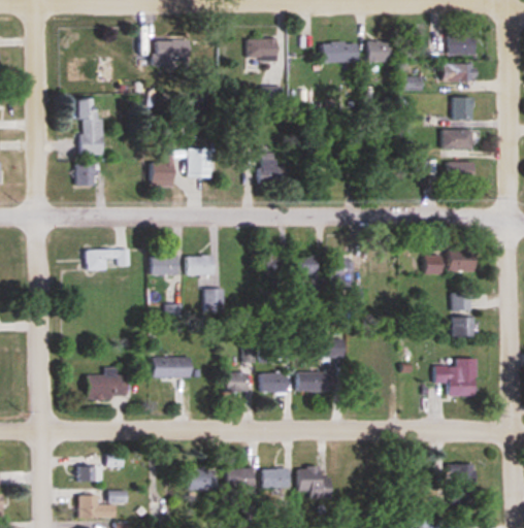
[(448,56),(473,56),(473,31),(448,31),(448,56)]
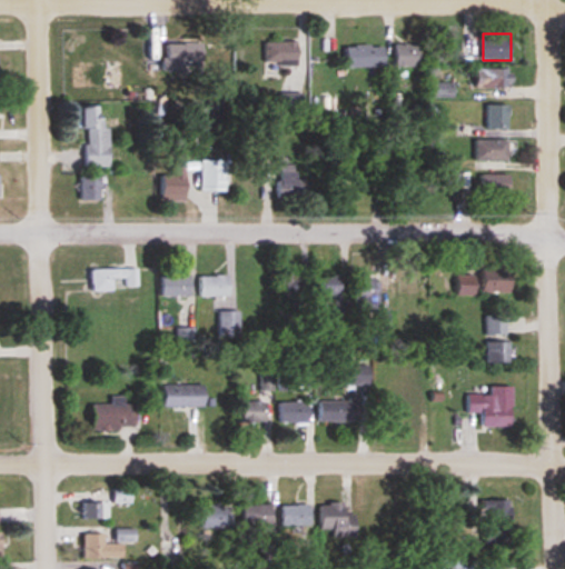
[(266,61),(298,61),(298,42),(266,42),(266,61)]
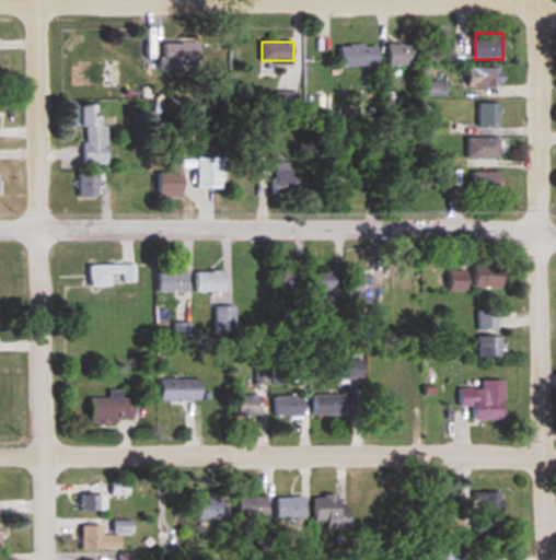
[(199,69),(199,43),(162,43),(162,69),(199,69)]
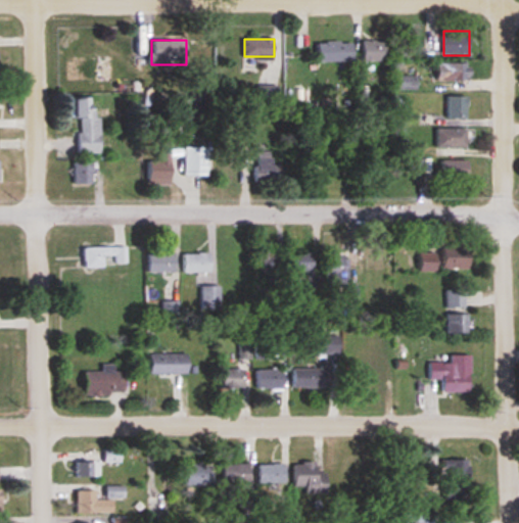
[(390,42),(362,42),(362,61),(390,61),(390,42)]
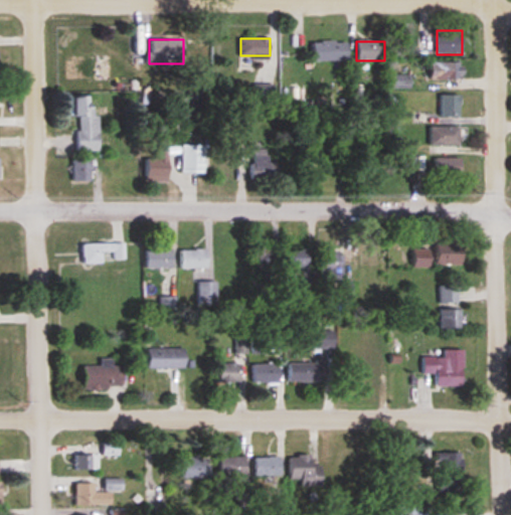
[(348,61),(348,42),(313,42),(313,61),(348,61)]
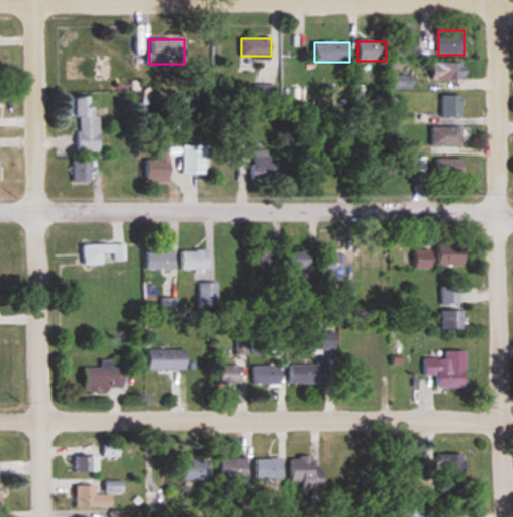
[(431,63),(431,80),(464,80),(464,63),(431,63)]
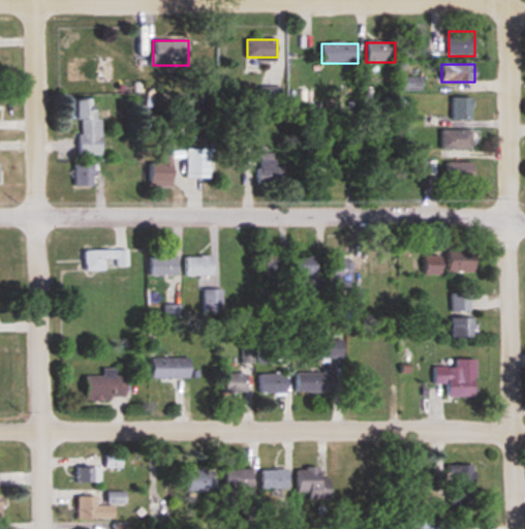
[(401,90),(423,90),(423,78),(401,78),(401,90)]
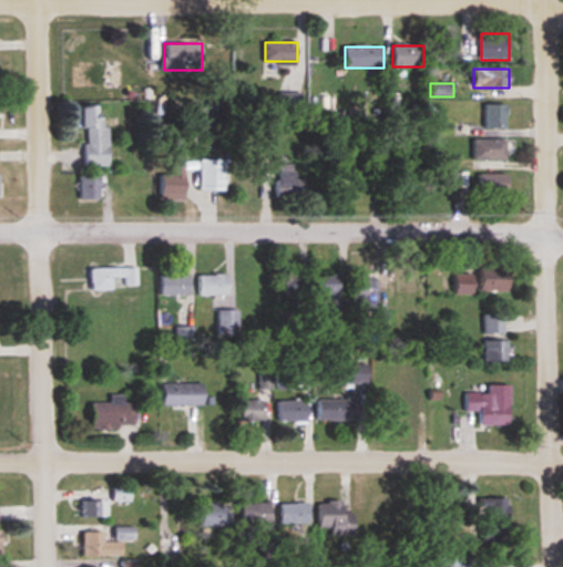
[(508,129),(508,105),(487,105),(487,129),(508,129)]
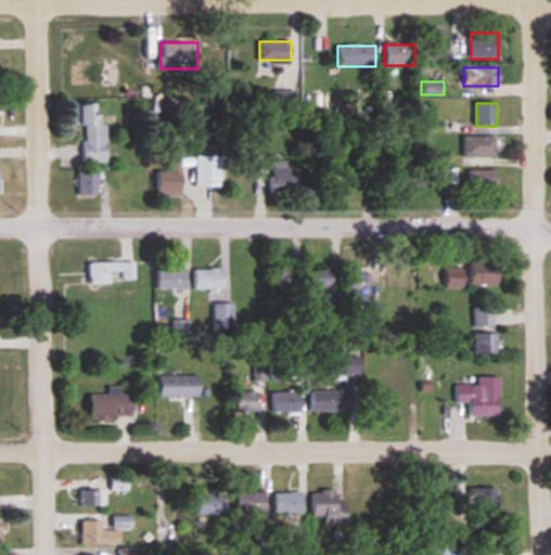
[(109,124),(101,124),(101,104),(77,104),(77,127),(85,127),(85,163),(109,163),(109,124)]
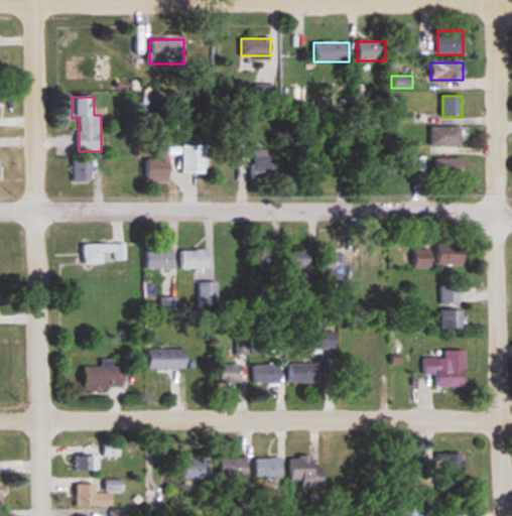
[(431,146),(461,146),(461,127),(431,127),(431,146)]
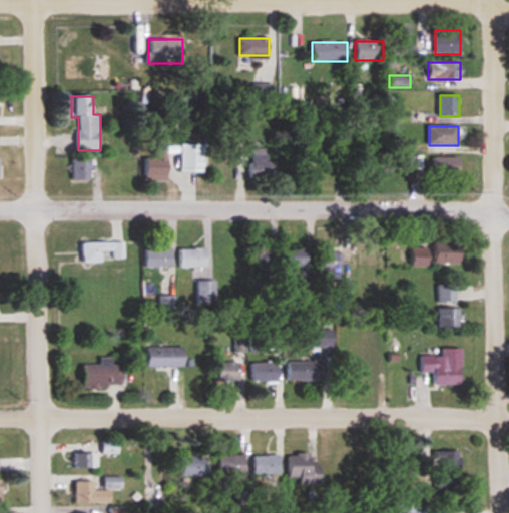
[(182,172),(206,172),(206,144),(182,144),(182,172)]
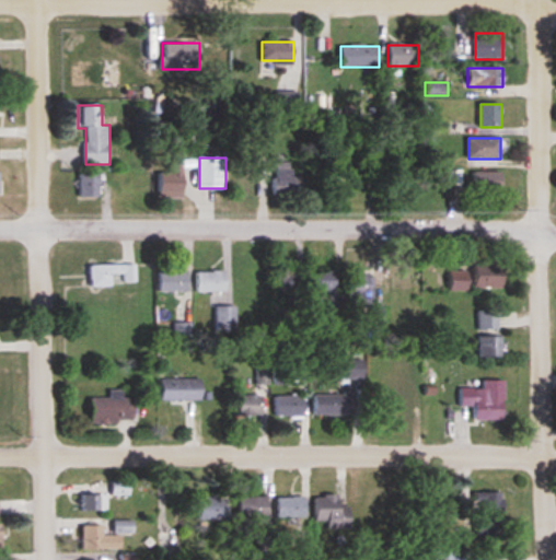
[(186,162),(170,162),(170,173),(159,173),(159,193),(186,193),(186,162)]
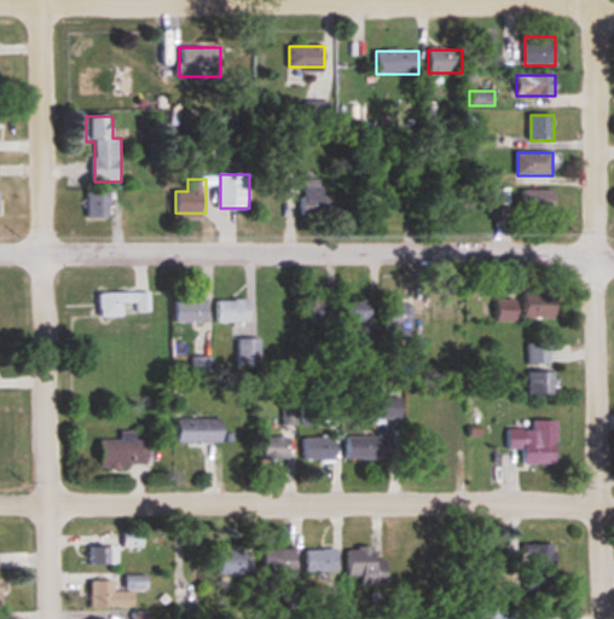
[(323,196),(323,180),(302,180),(302,215),(332,215),(332,196),(323,196)]
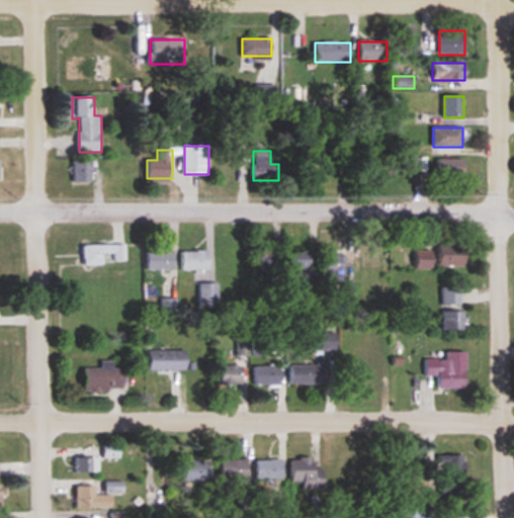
[(92,160),(75,160),(75,182),(92,182),(92,160)]
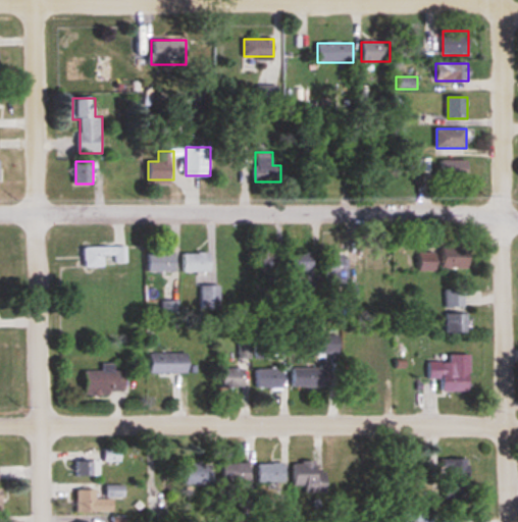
[(441,179),(468,179),(468,161),(441,161),(441,179)]
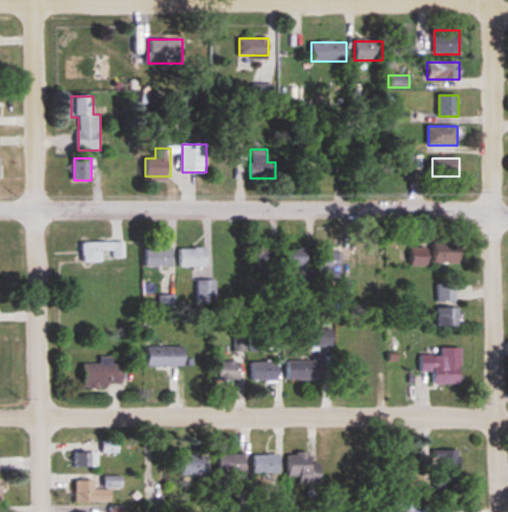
[(126,242),(81,242),(81,262),(103,262),(103,252),(112,252),(112,259),(126,259),(126,242)]
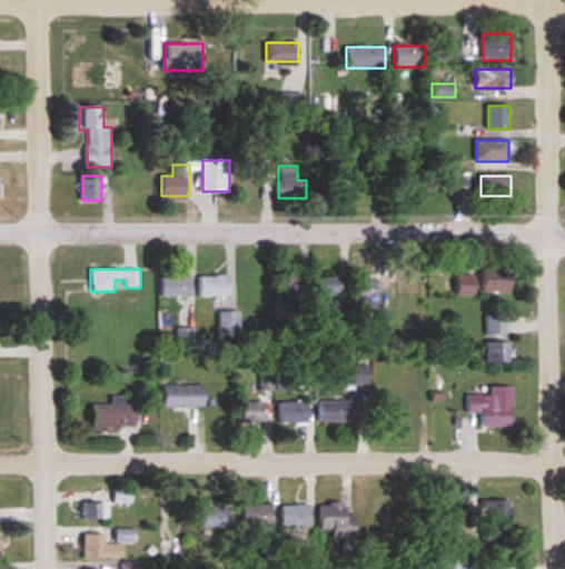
[(481,293),(511,293),(511,270),(481,270),(481,293)]
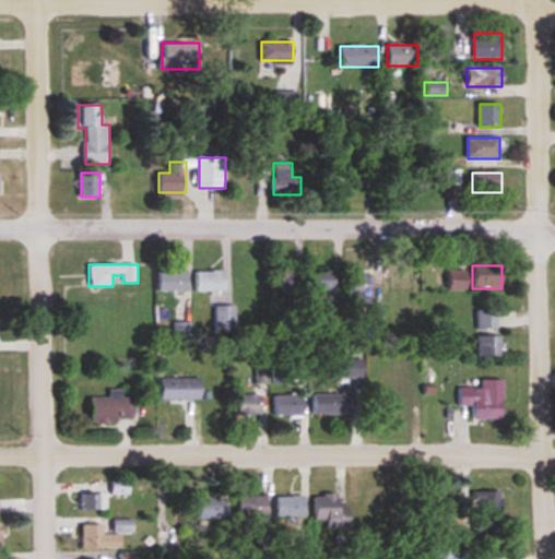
[(158,292),(188,292),(188,271),(158,271),(158,292)]
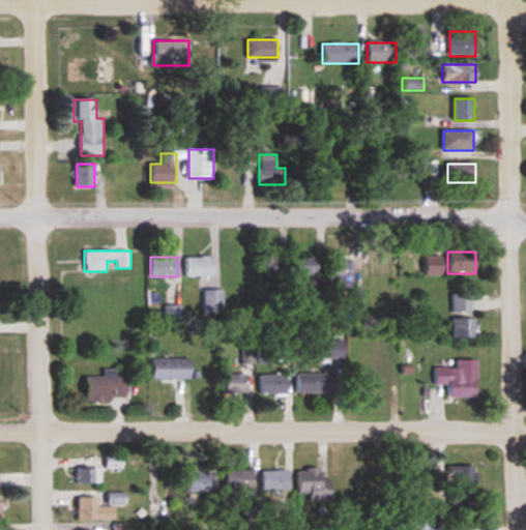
[(186,276),(216,276),(216,257),(186,257),(186,276)]
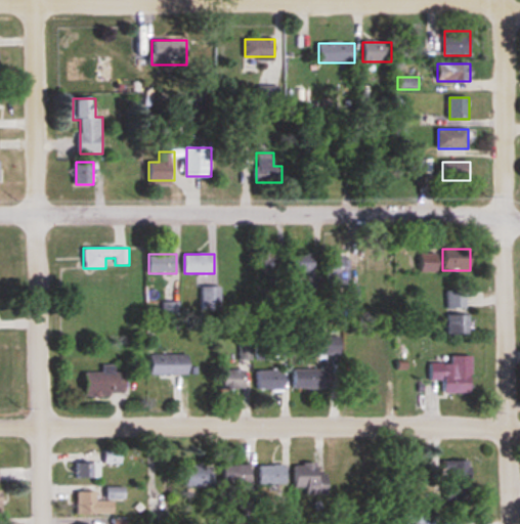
[(259,254),(258,274),(280,275),(282,255),(259,254)]
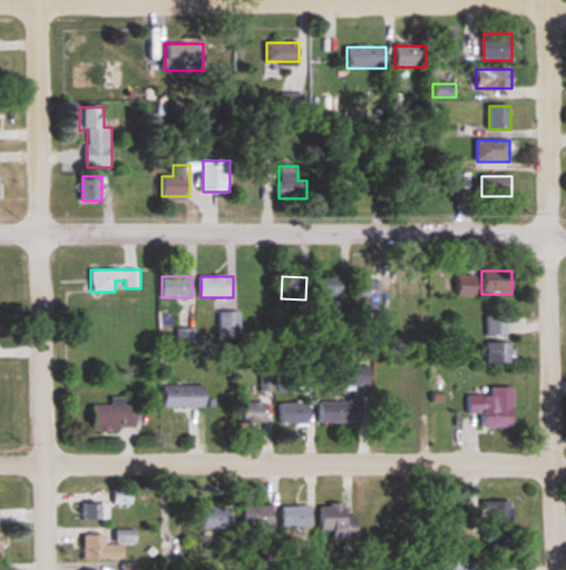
[(477,296),(477,276),(458,276),(458,296),(477,296)]
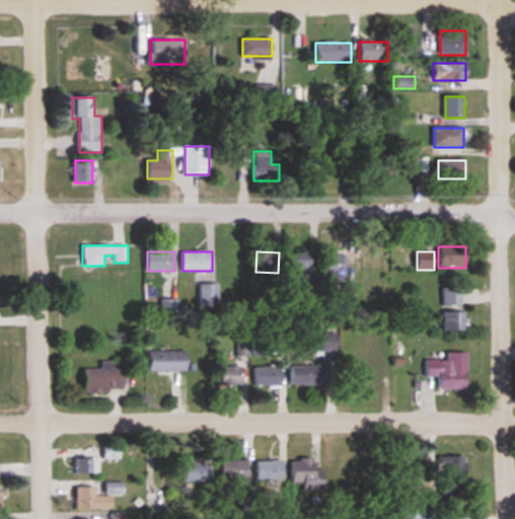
[(290,272),(312,272),(312,252),(290,252),(290,272)]
